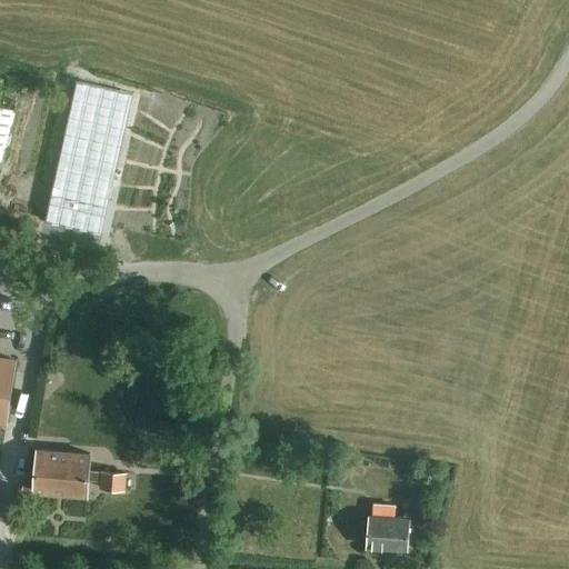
[(42,223),(99,237),(131,97),(75,83),(42,223)]
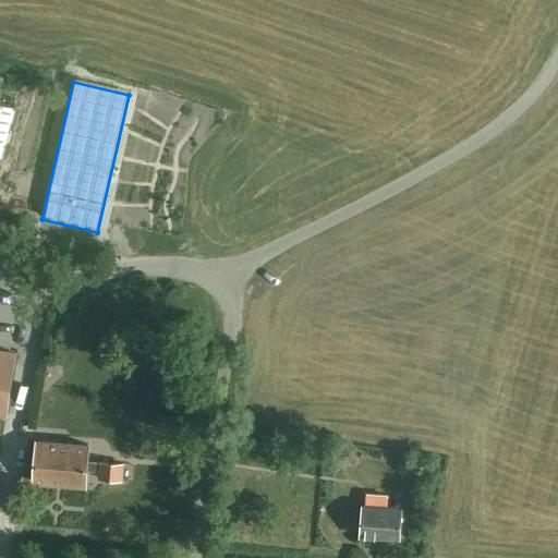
[(0,104),(0,158),(1,159),(15,108),(0,104)]
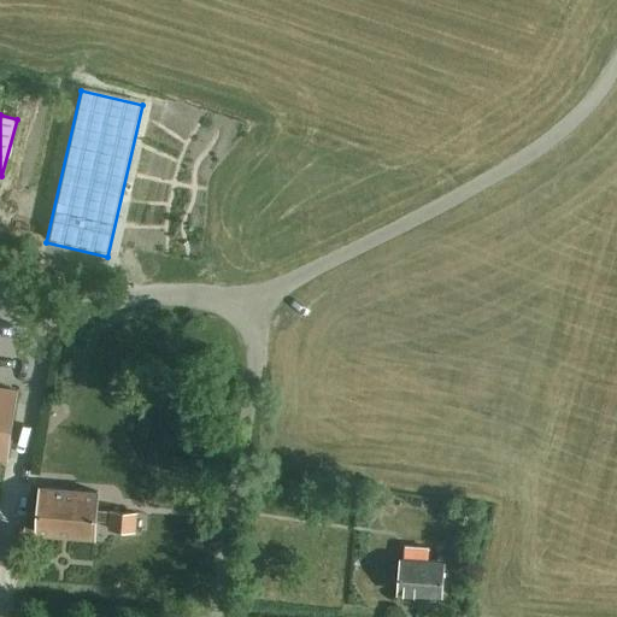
[(16,389),(0,387),(0,454),(6,456),(16,389)]
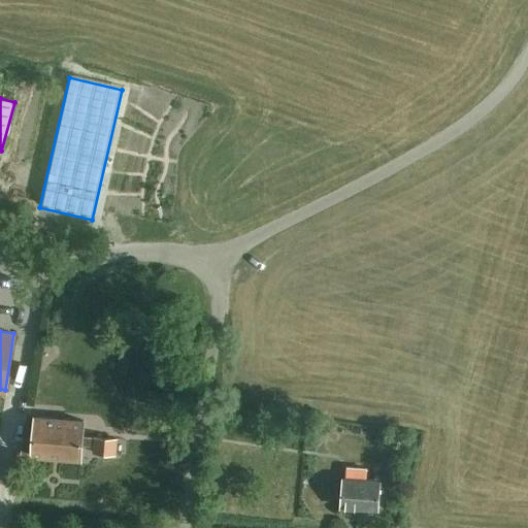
[(34,418),(31,457),(79,460),(80,447),(94,448),(93,452),(114,453),(116,438),(80,435),(81,421),(34,418)]
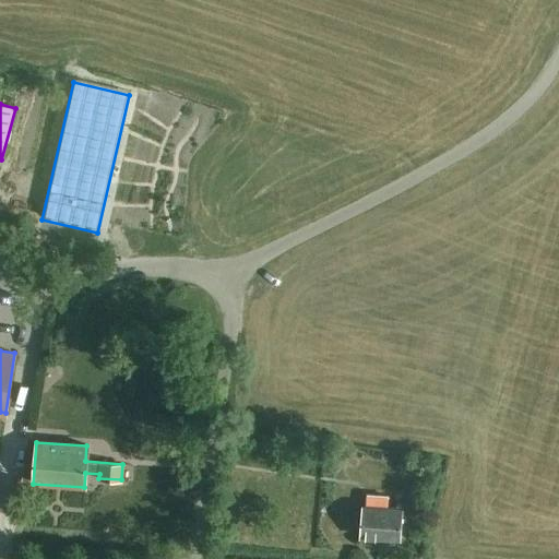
[(394,509),(389,508),(389,496),(366,495),(366,507),(363,506),(359,537),(401,540),(404,503),(395,502),(394,509)]
